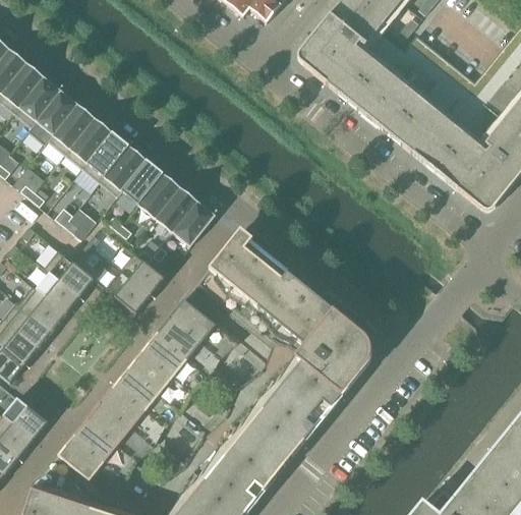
[(242,14),(249,6),(254,0),(225,0),(242,14)]
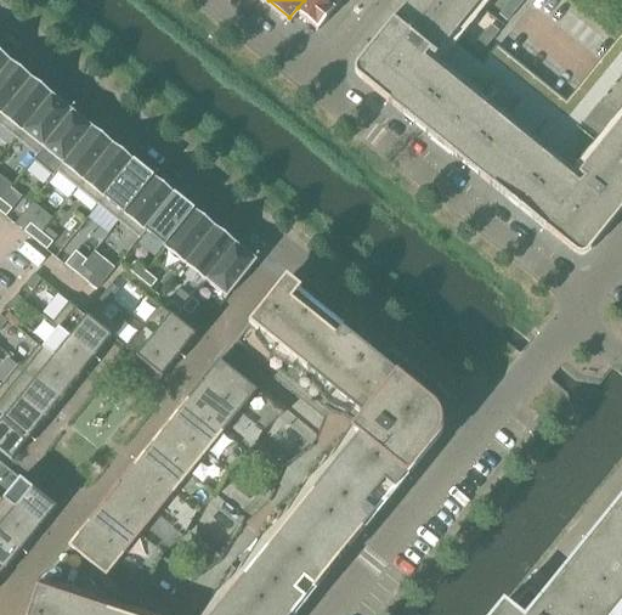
[(304,0),(298,7),(317,24),(337,0),(304,0)]
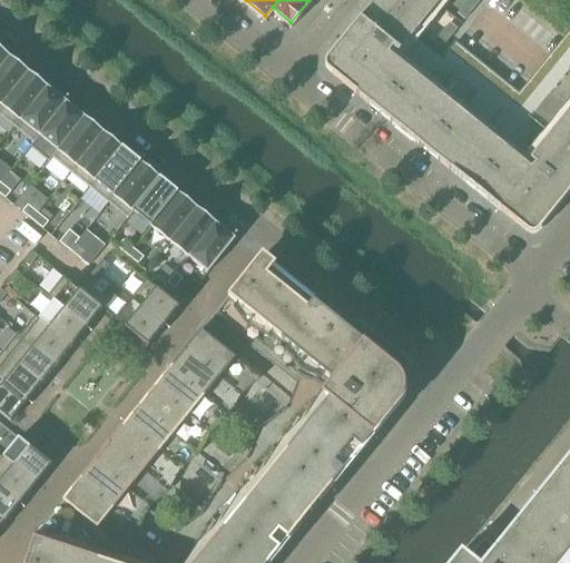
[(370,0),(361,11),(336,41),(330,51),(331,52),(332,51),(333,52),(332,55),(340,60),(333,68),(332,67),(331,68),(354,88),(370,100),(371,99),(375,94),(384,100),(380,106),(379,107),(394,120),(412,135),(429,147),(430,146),(434,140),(442,147),(438,152),(438,155),(465,177),(467,176),(471,170),(480,177),(475,183),(474,184),(490,197),(498,204),(499,204),(524,173),(531,164),(390,49),(394,43),(399,48),(418,23),(436,0),(370,0)]
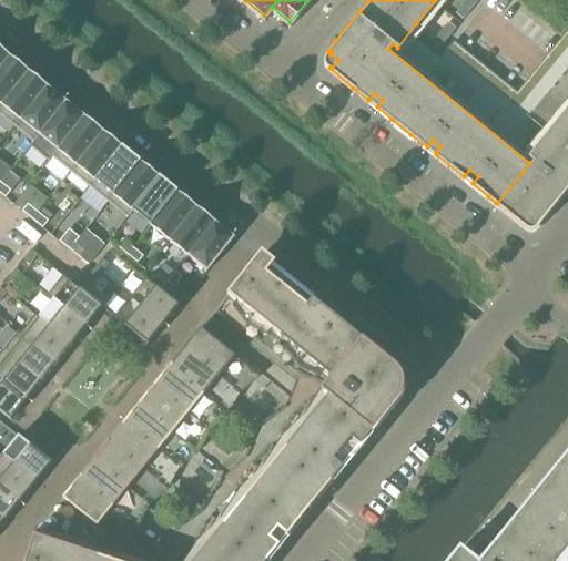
[(455,7),(463,13),(472,3),(468,0),(460,0),(455,7)]
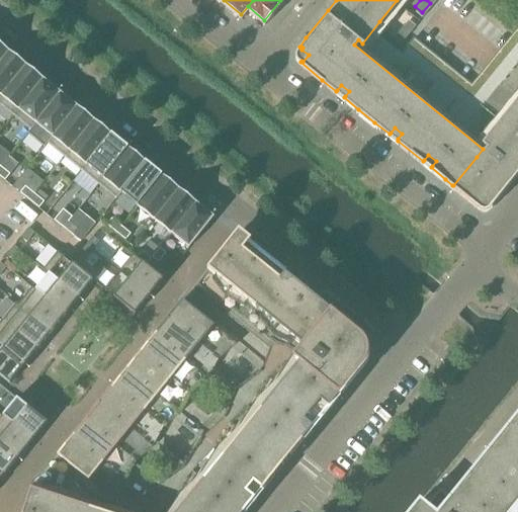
[(401,24),(408,29),(415,20),(409,15),(401,24)]
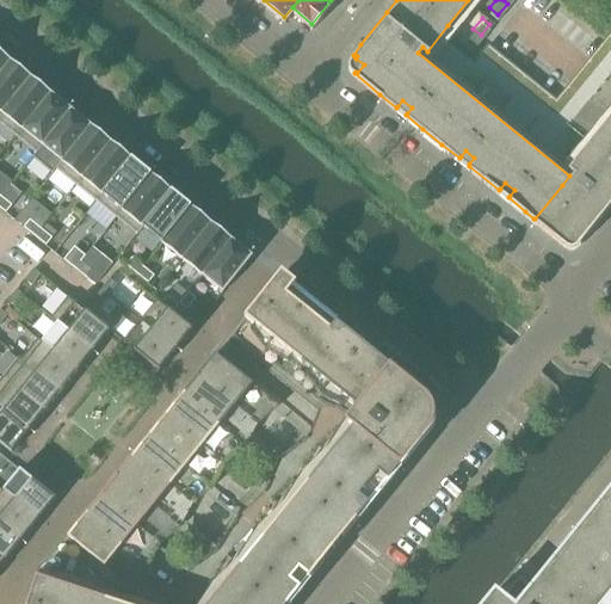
[(481,35),(473,29),(464,39),(473,45),(481,35)]
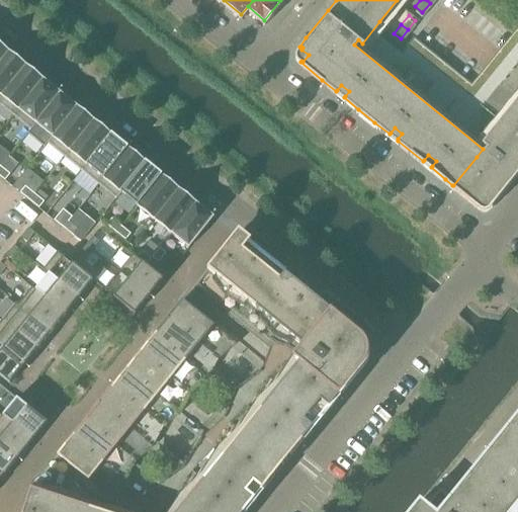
[(0,57),(9,47),(0,38),(0,57)]
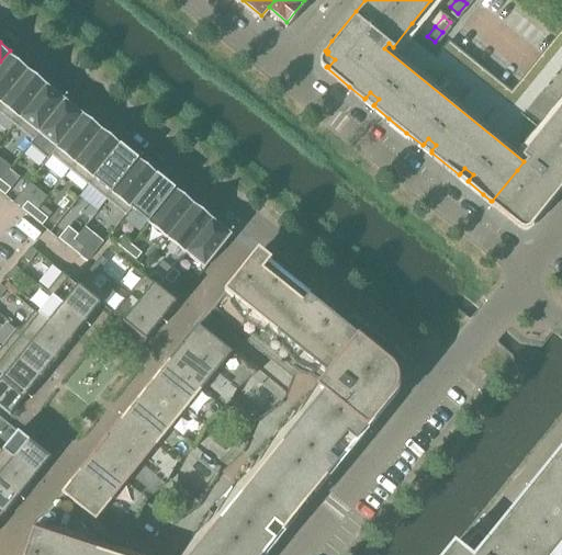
[(0,100),(29,65),(10,51),(0,61),(0,100)]
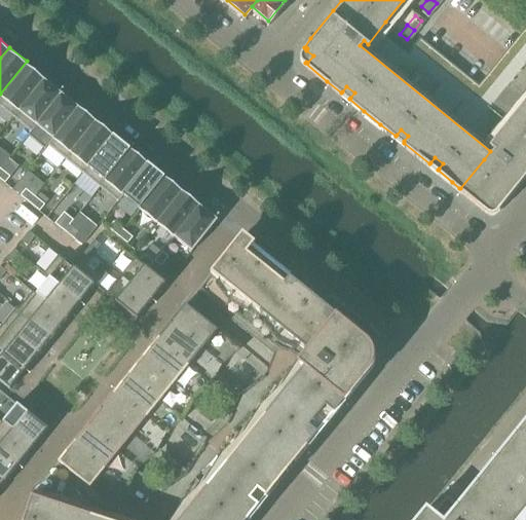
[(44,75),(27,61),(0,94),(0,101),(13,112),(44,75)]
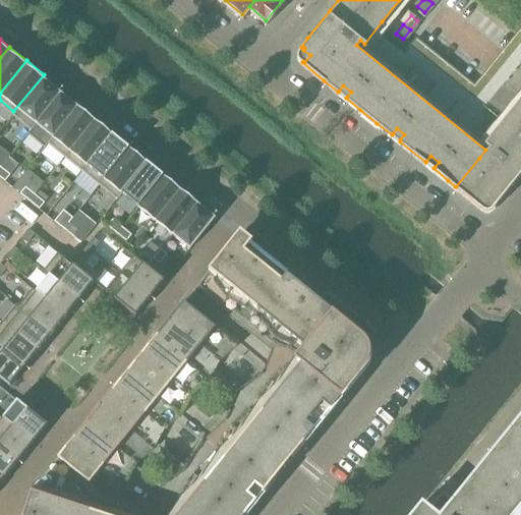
[(60,89),(44,74),(13,111),(31,125),(60,89)]
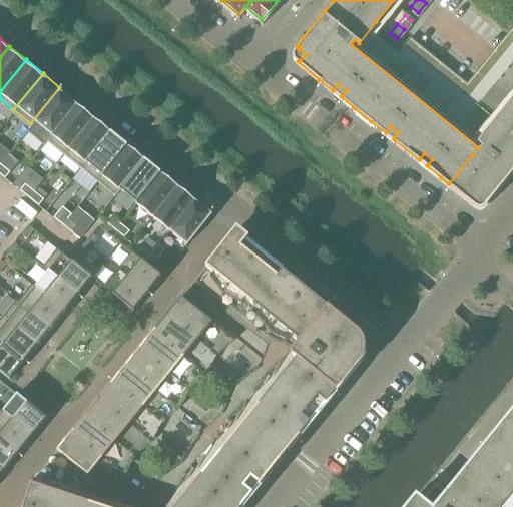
[(46,136),(47,136),(76,100),(59,87),(30,123),(31,123),(35,118),(51,130),(46,136)]
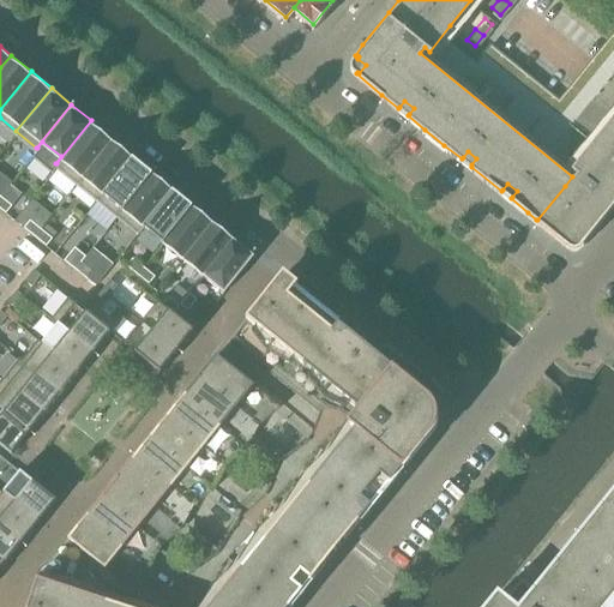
[(613,113),(613,114),(571,167),(577,172),(572,176),(565,186),(537,220),(554,234),(561,224),(579,239),(588,227),(591,230),(613,202),(613,113)]
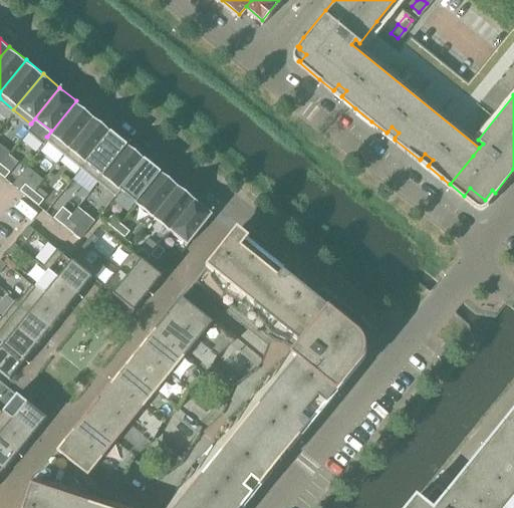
[(93,114),(76,100),(47,137),(64,151),(93,114)]
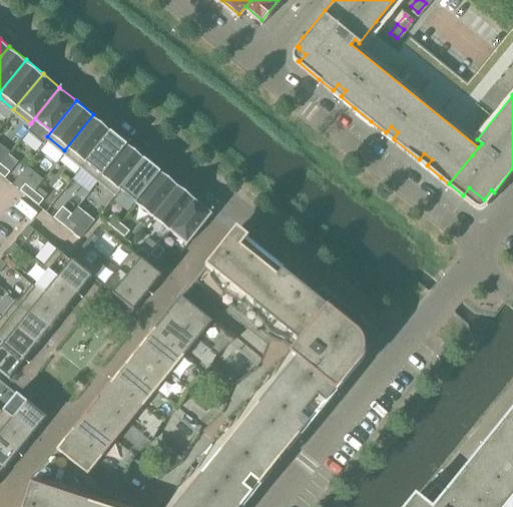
[(110,127),(93,114),(64,150),(81,163),(110,127)]
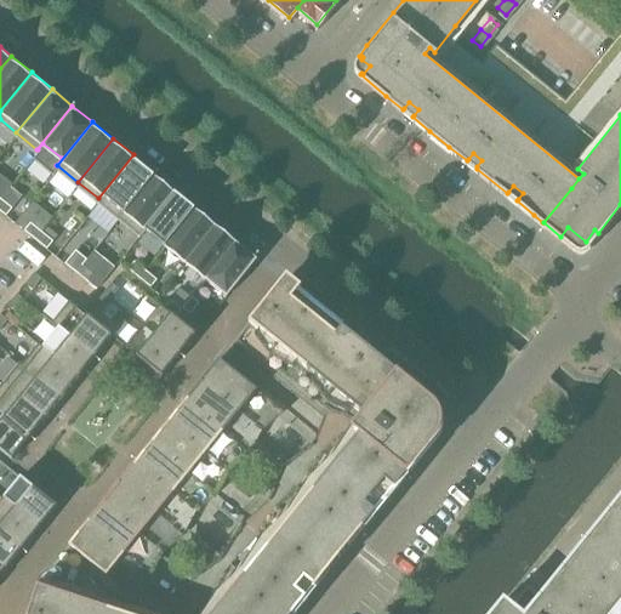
[(154,171),(134,154),(98,198),(118,215),(154,171)]
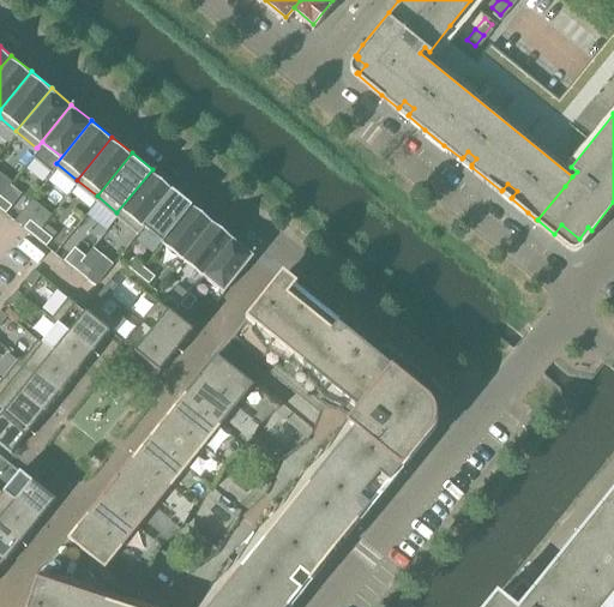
[(172,186),(152,169),(116,212),(137,229),(172,186)]
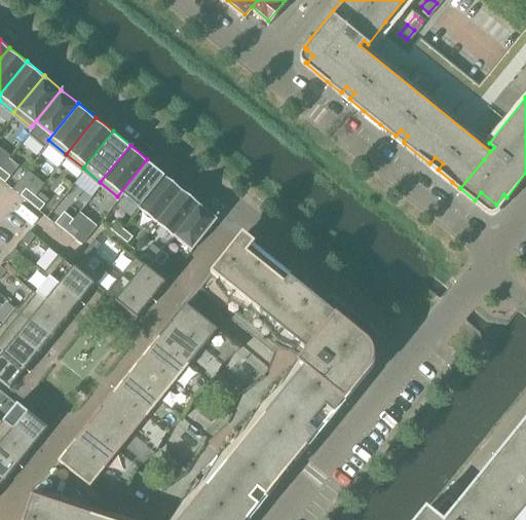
[(147,159),(117,196),(118,196),(122,191),(139,205),(164,173),(147,159)]
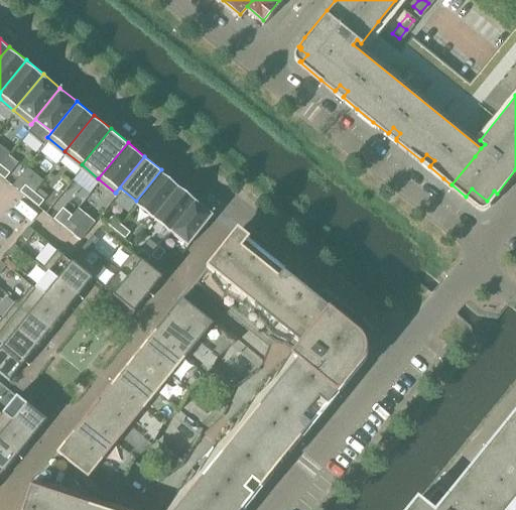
[(10,168),(0,160),(0,170),(5,174),(10,168)]
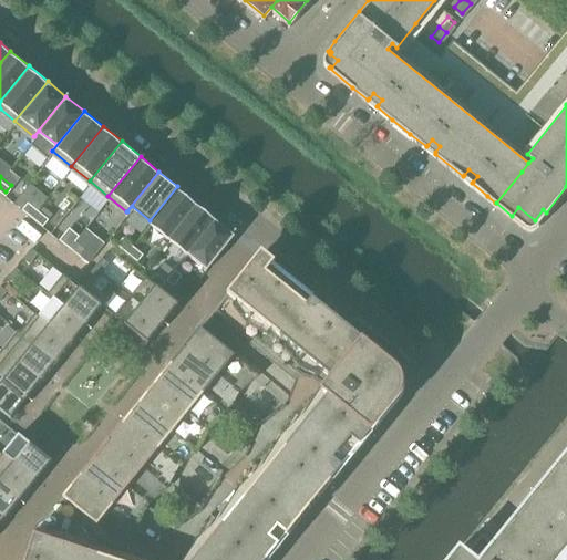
[(196,201),(177,186),(150,220),(168,235),(196,201)]
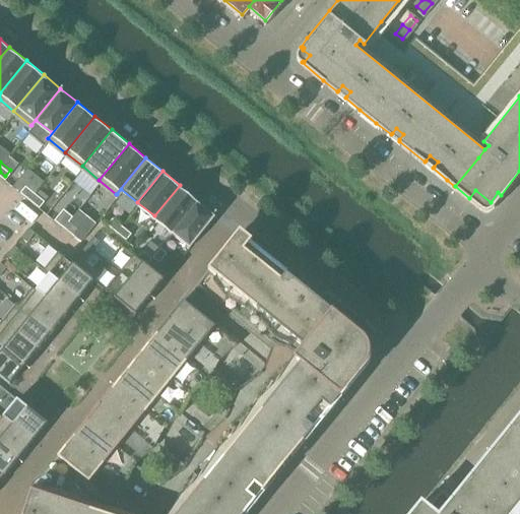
[(25,182),(20,188),(29,196),(35,190),(25,182)]
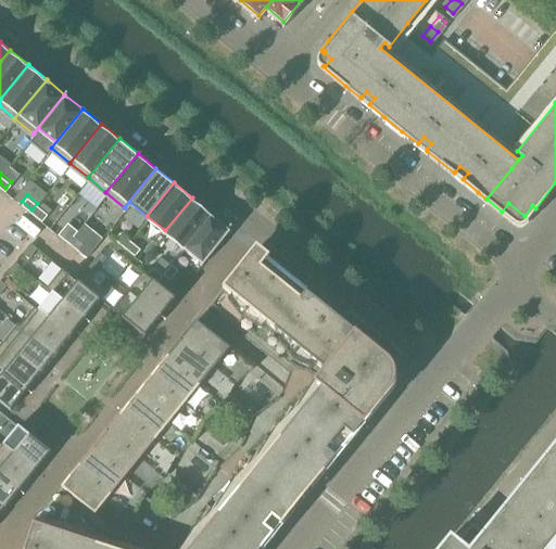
[(165,230),(184,245),(211,212),(192,198),(165,230)]
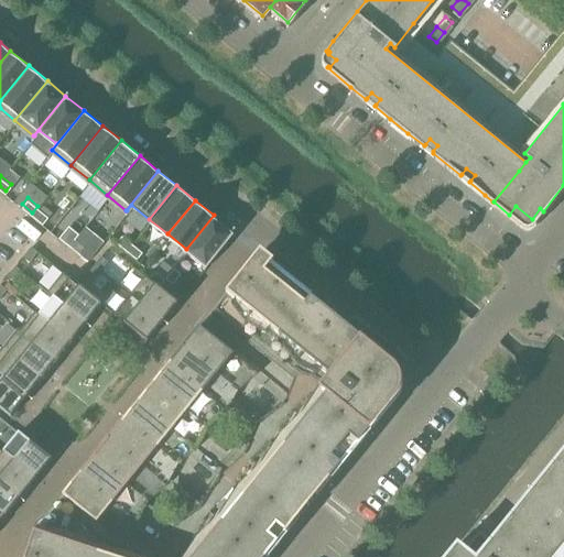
[(47,214),(38,206),(32,213),(42,220),(47,214)]
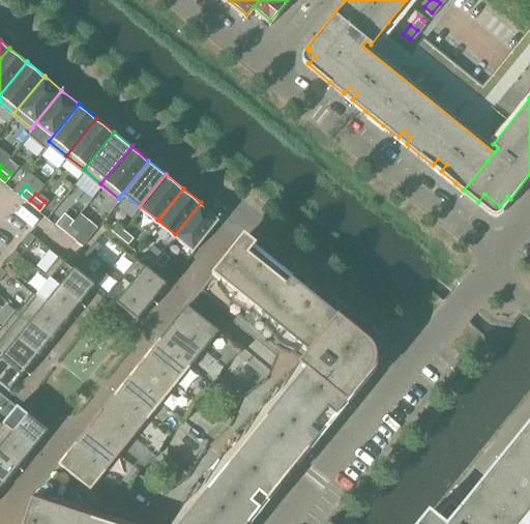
[(218,217),(201,202),(175,234),(193,249),(218,217)]
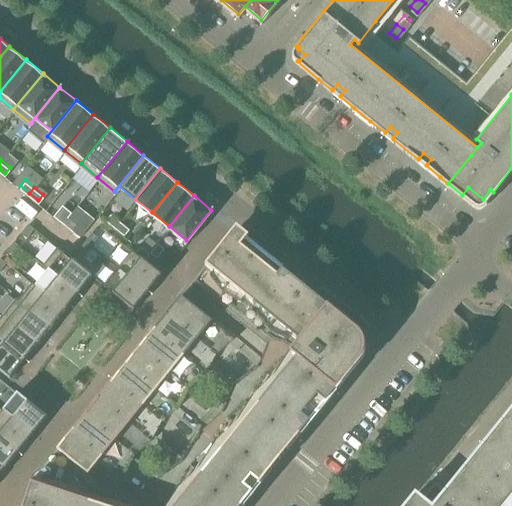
[(58,206),(53,212),(63,220),(68,214),(58,206)]
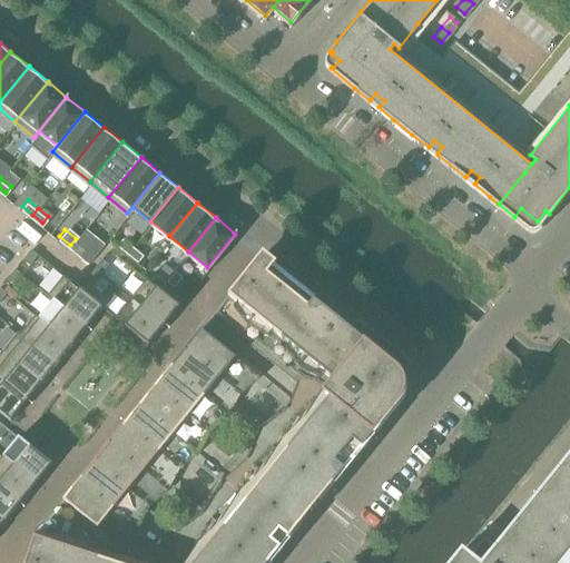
[(86,246),(80,253),(88,259),(104,242),(95,235),(86,246)]
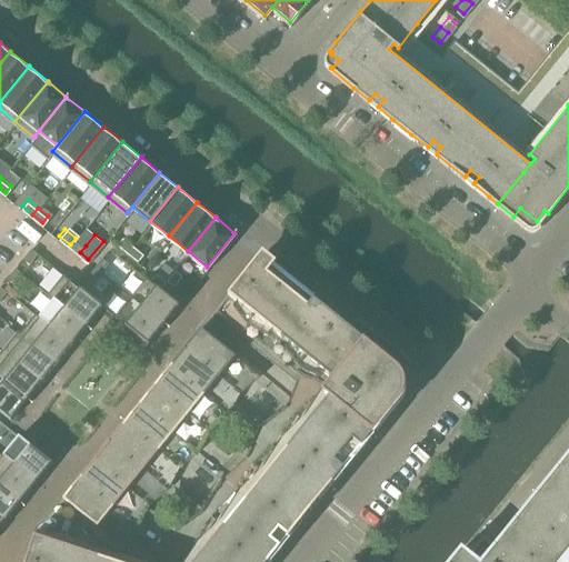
[(122,234),(117,241),(128,249),(133,242),(122,234)]
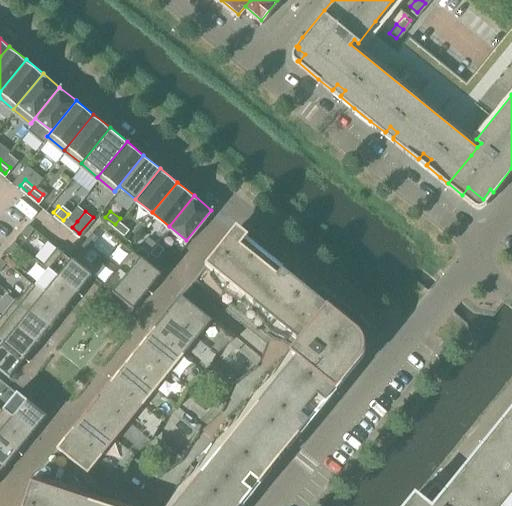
[(77,221),(68,214),(63,220),(72,227),(77,221)]
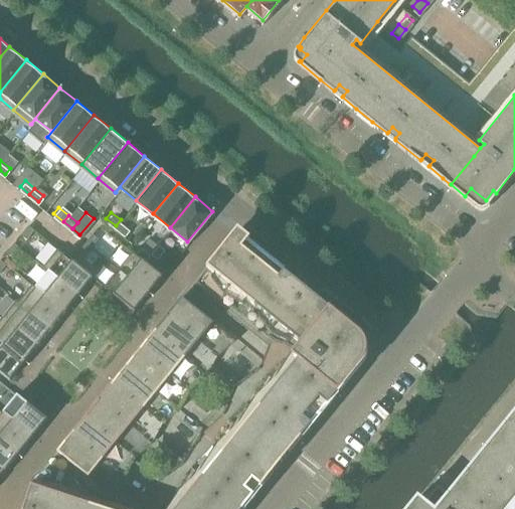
[(130,227),(121,219),(116,225),(125,233),(130,227)]
